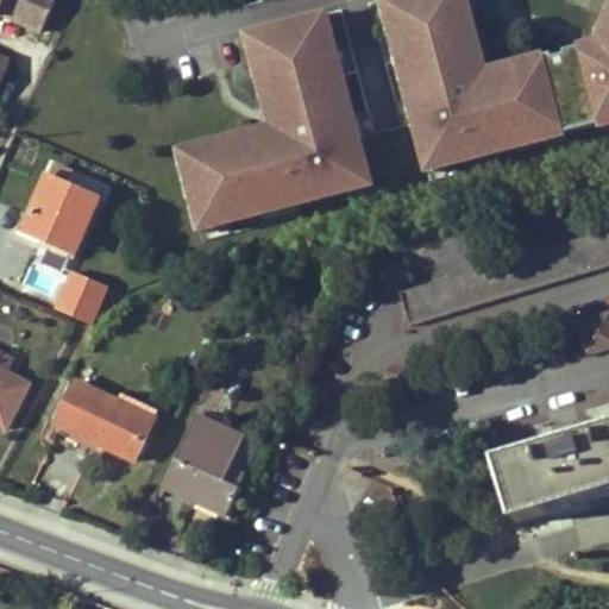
[(56,0),(0,0),(0,16),(0,14),(43,32),(56,0)]
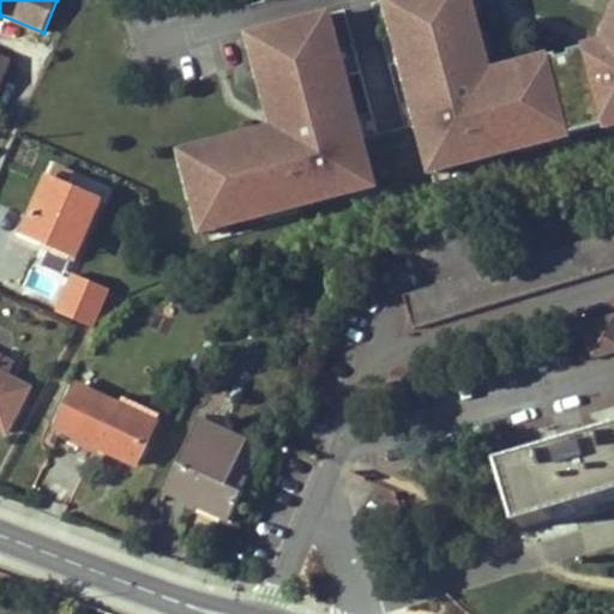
[(570,134),(567,128),(599,118),(600,122),(613,119),(613,0),(611,0),(599,35),(579,38),(582,44),(548,54),(547,48),(489,62),(473,0),(379,0),(425,172),(570,134)]
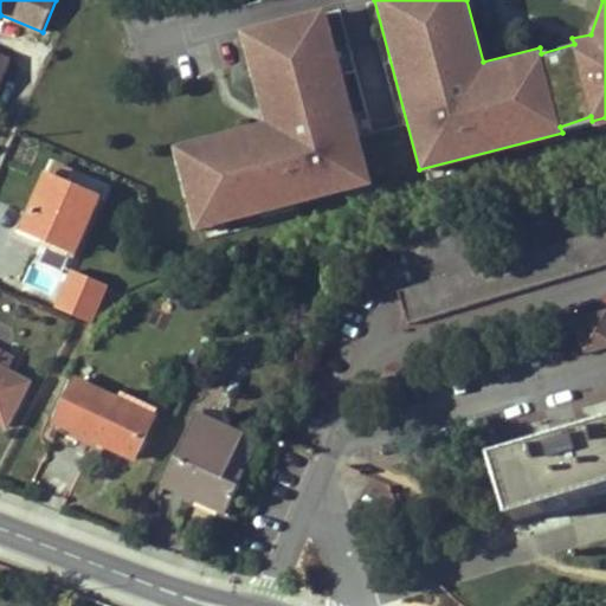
[(322,5),(238,28),(263,118),(169,144),(193,230),(371,181),(322,5)]
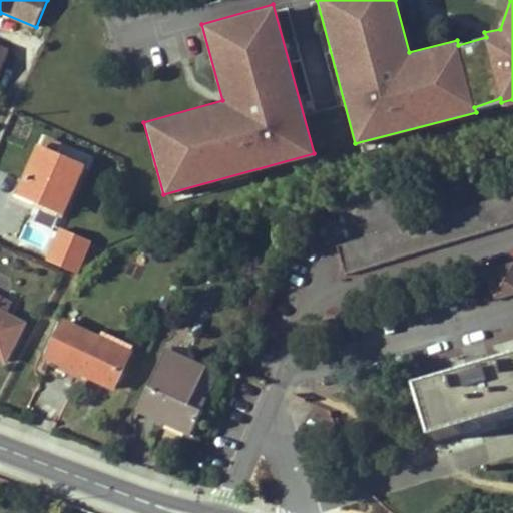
[(0,46),(0,72),(9,50),(0,46)]
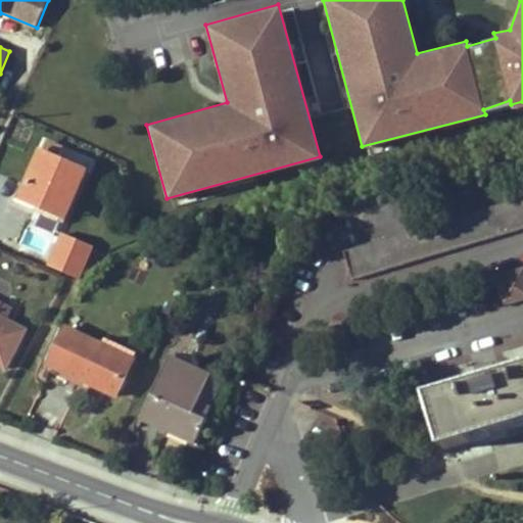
[(22,197),(38,204),(40,200),(68,212),(87,172),(42,153),(22,197)]
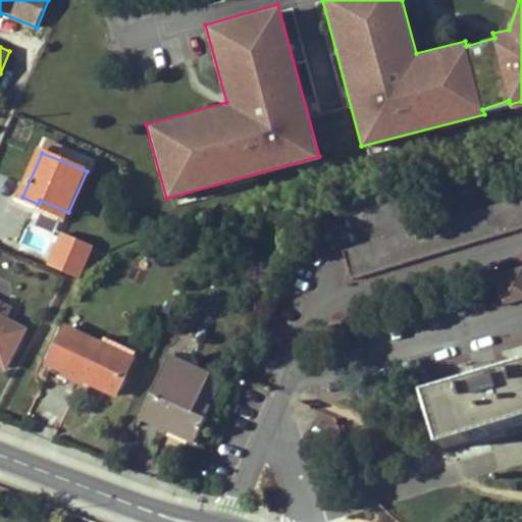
[(68,212),(40,200),(38,204),(36,209),(65,221),(68,212)]
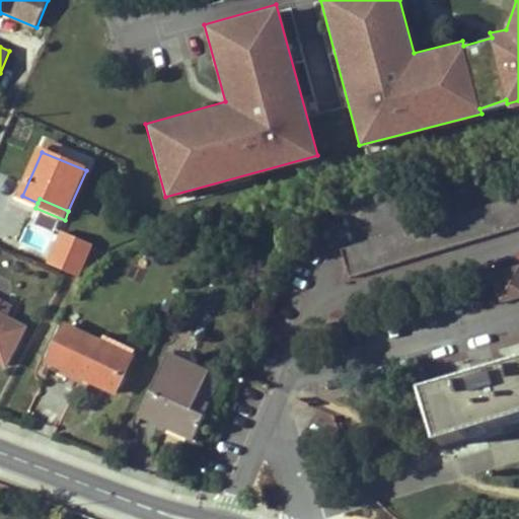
[(190,228),(179,226),(177,239),(188,240),(190,228)]
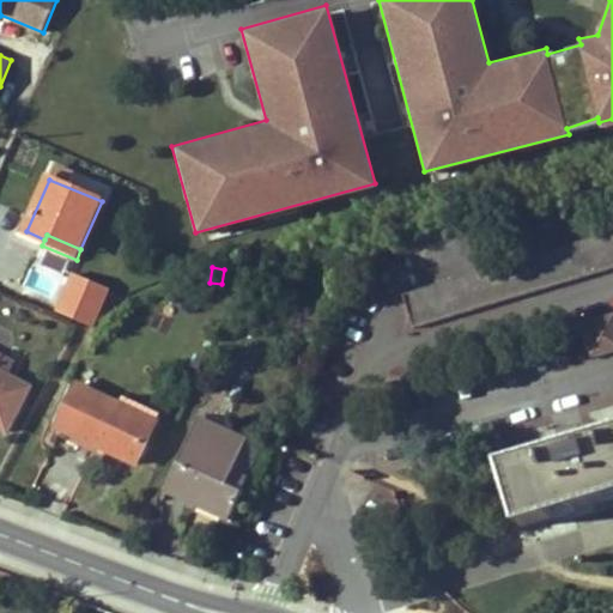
[(54,310),(93,327),(107,293),(68,277),(54,310)]
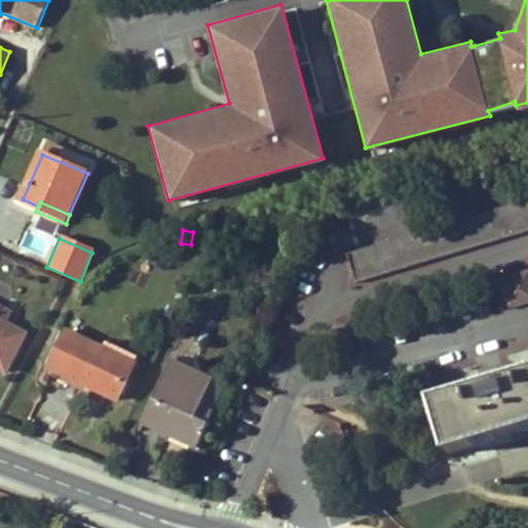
[(506,307),(527,300),(527,268),(497,279),(506,307)]
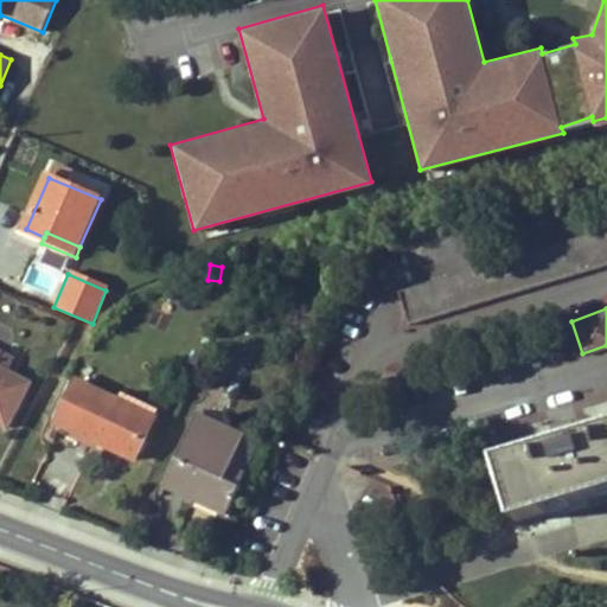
[(14,358),(0,350),(0,422),(7,427),(30,382),(8,371),(14,358)]
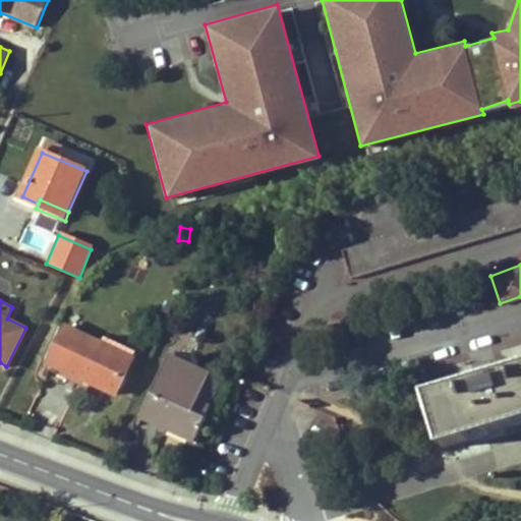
[(132,358),(67,327),(50,363),(116,394),(132,358)]
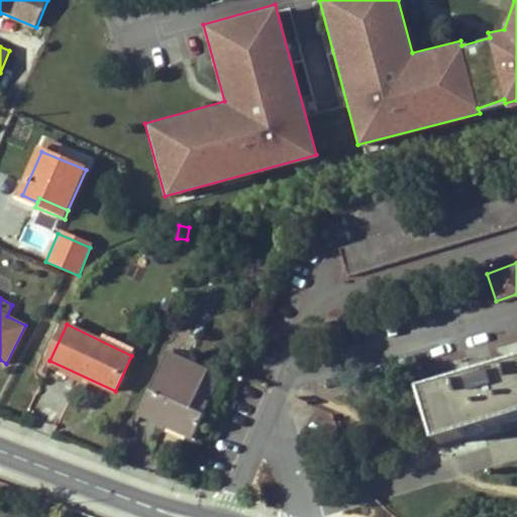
[(209,373),(169,354),(141,413),(159,421),(157,425),(166,429),(169,422),(197,434),(221,380),(208,374),(209,373)]
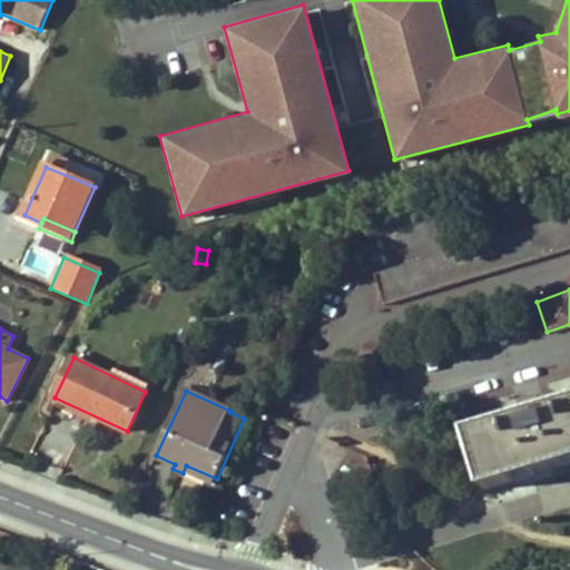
[(534,409),(546,406),(544,400),(518,408),(521,419),(536,414),(534,409)]
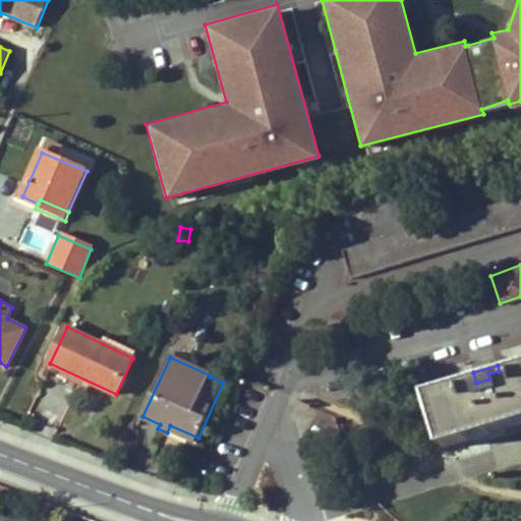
[(520,368),(500,375),(499,371),(488,373),(489,379),(476,383),(430,396),(445,448),(520,424),(520,368)]
